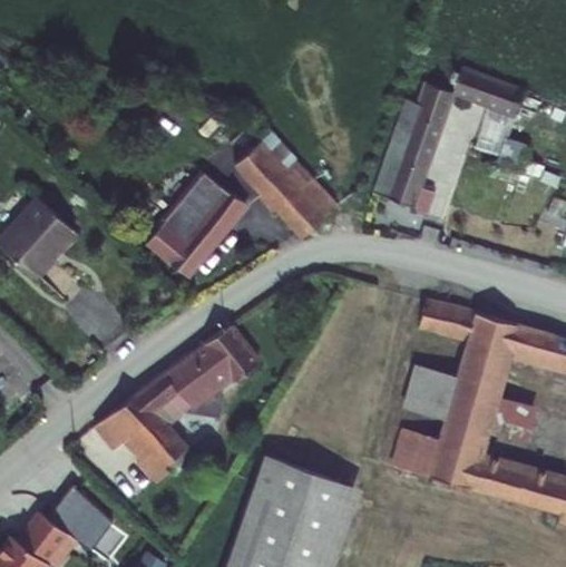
[(450,93),(514,115),(521,91),(458,70),(450,93)]
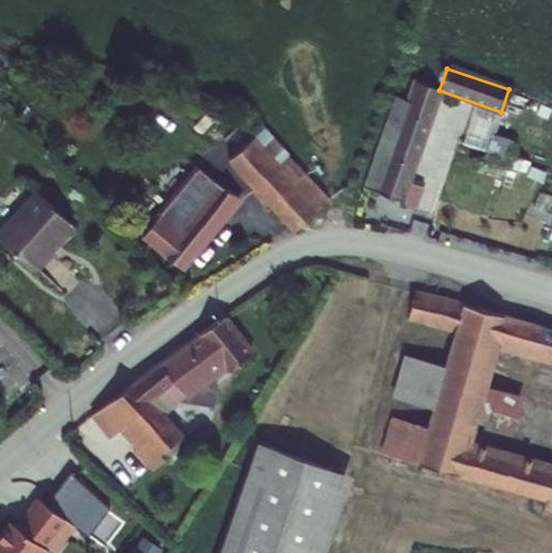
[(399,209),(419,215),(425,196),(405,189),(439,90),(413,83),(405,101),(394,97),(363,187),(401,201),(399,209)]
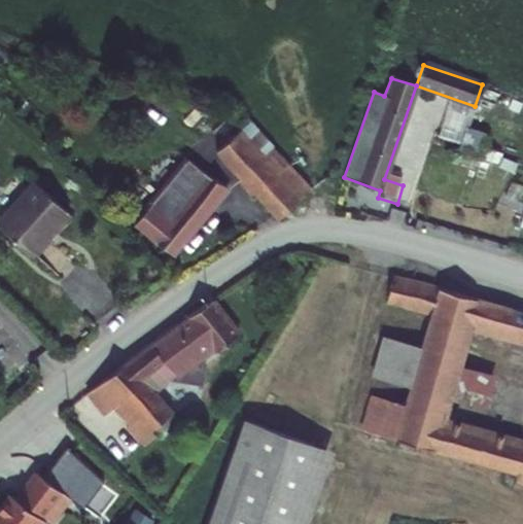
[(235,112),(225,120),(260,156),(270,148),(235,112)]
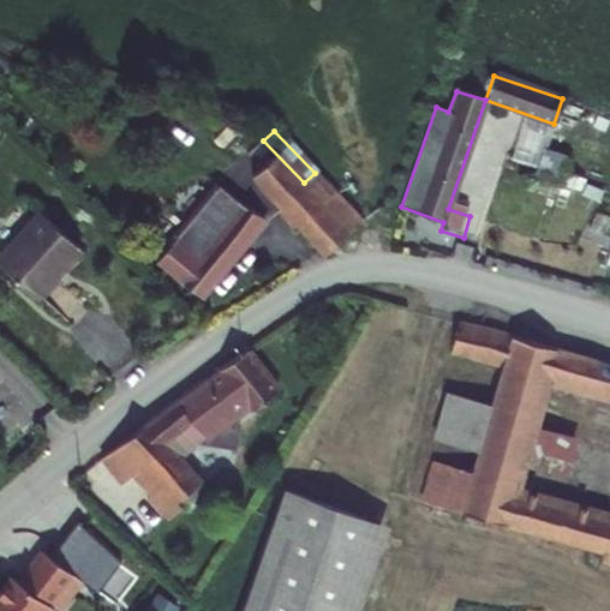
[(244,169),(326,256),(350,231),(320,199),(304,183),(263,141),(246,156),(252,162),(244,169)]
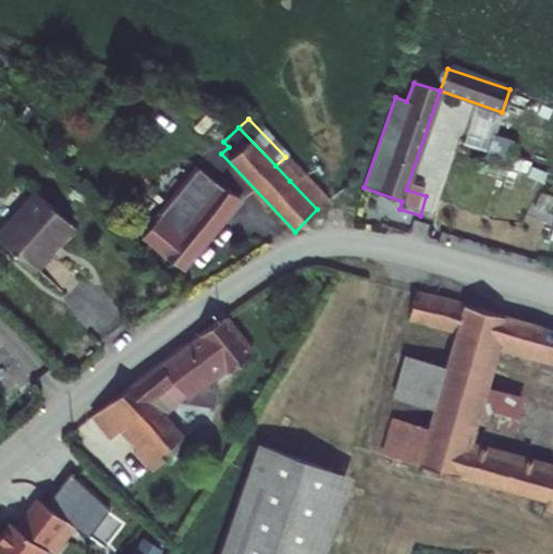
[(492,132),(483,157),(505,163),(513,139),(492,132)]
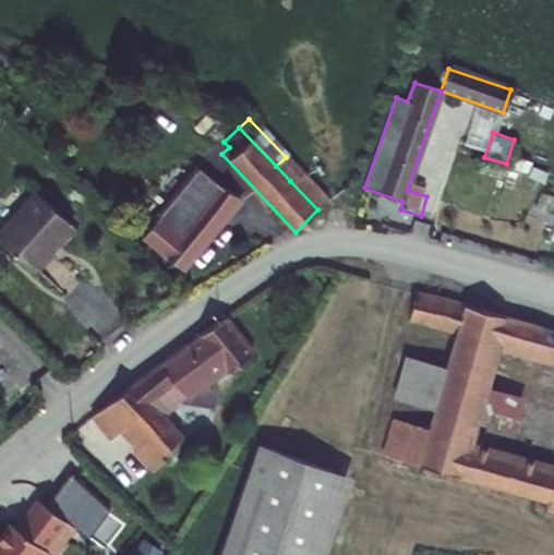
[(189,270),(236,194),(193,168),(145,244),(189,270)]
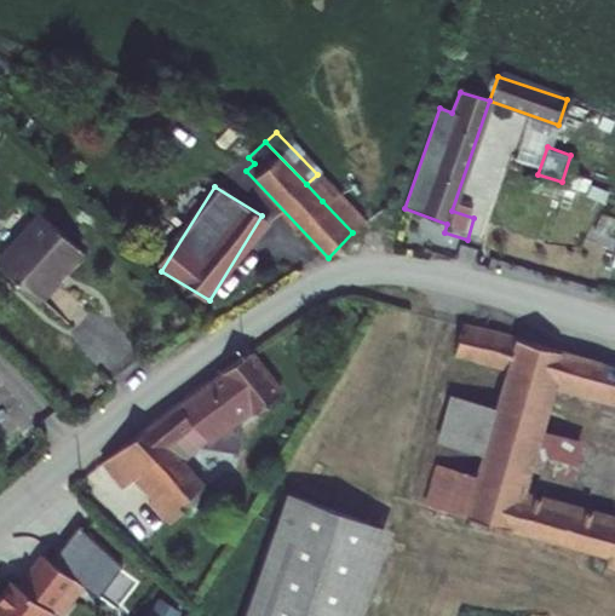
[(332,190),(322,201),(352,232),(362,222),(332,190)]
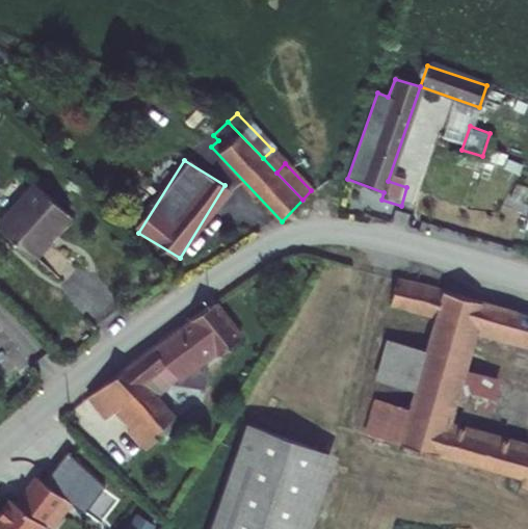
[(0,234),(0,241),(30,271),(47,255),(45,253),(69,228),(36,197),(0,234)]
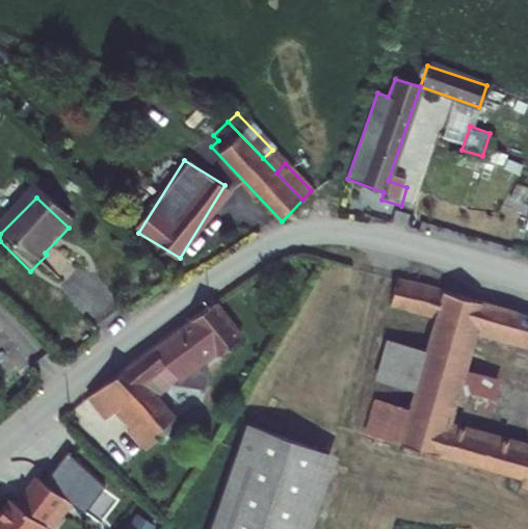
[(443,295),(394,284),(388,308),(434,321),(443,295)]
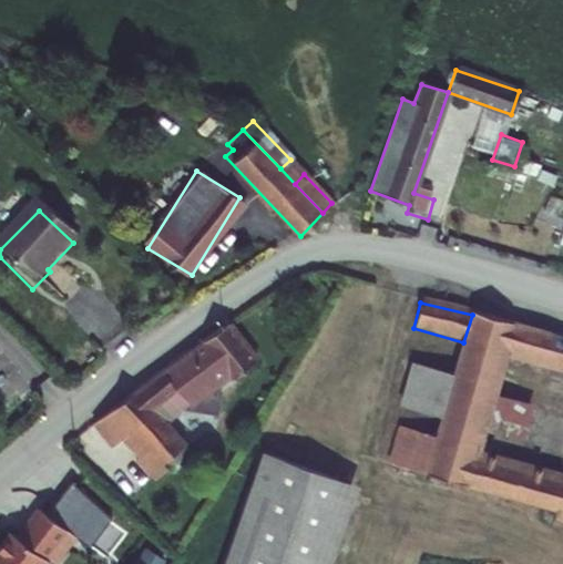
[(397,432),(389,463),(540,506),(536,522),(562,529),(562,479),(478,454),(503,354),(562,369),(562,340),(472,315),(463,342),(454,379),(444,414),(437,443),(397,432)]
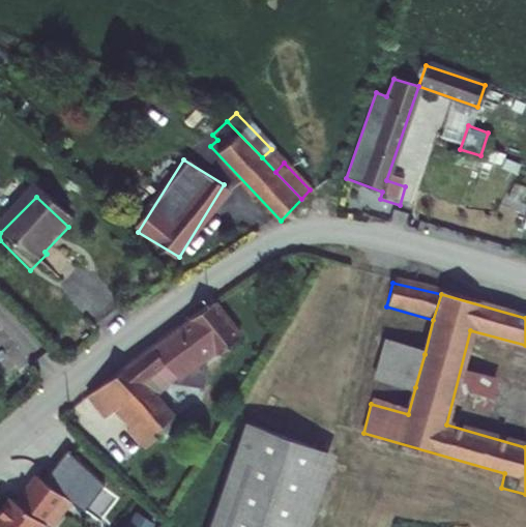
[(127,434),(145,452),(157,442),(152,435),(171,418),(154,399),(145,387),(153,381),(163,392),(177,380),(196,388),(207,372),(199,361),(211,351),(216,358),(239,340),(211,304),(89,396),(110,418),(113,414),(129,432),(127,434)]
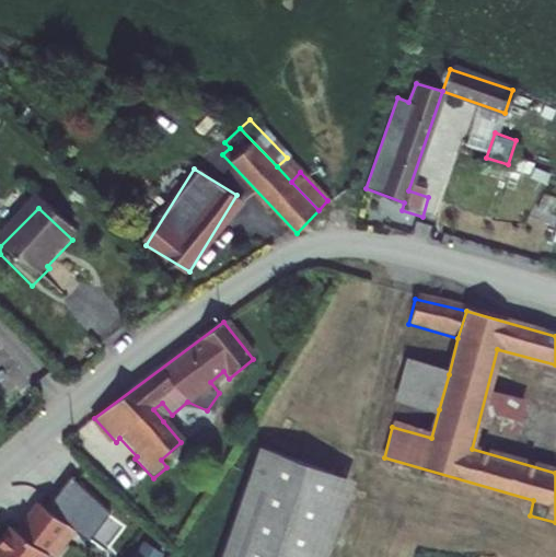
[(449,374),(413,364),(403,399),(439,409),(449,374)]
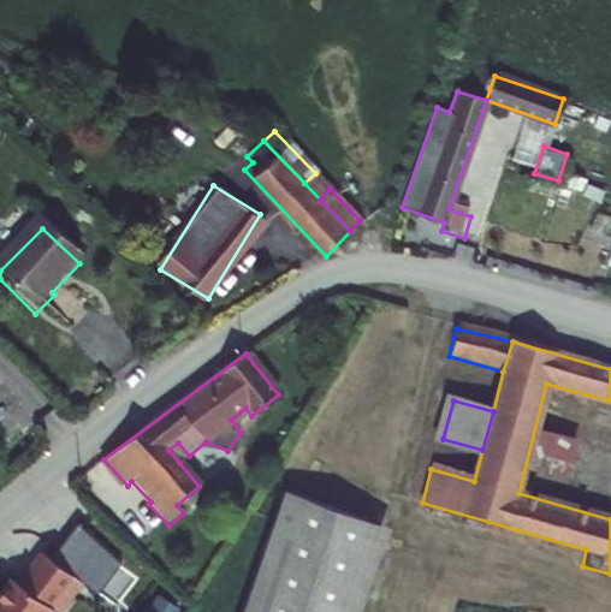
[(179,463),(189,456),(178,443),(168,450),(179,463)]
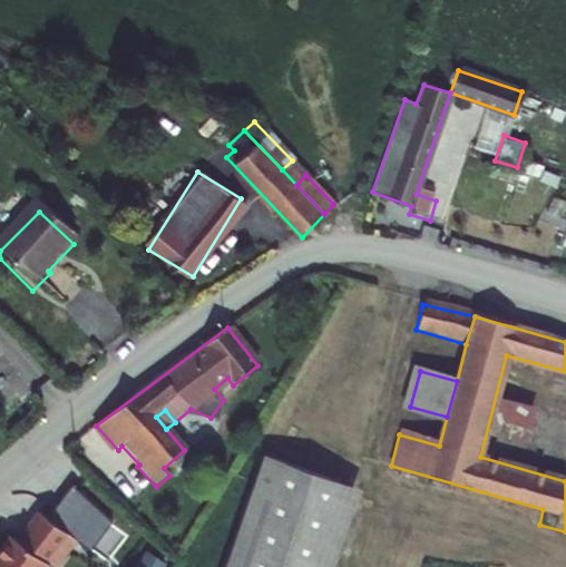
[(184,450),(164,468),(169,476),(189,457),(184,450)]
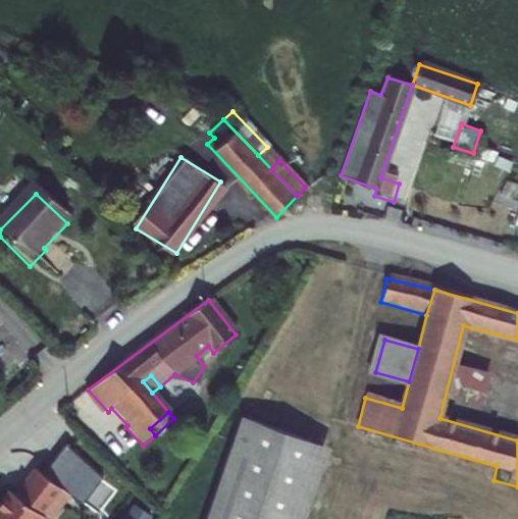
[(305,518),(328,448),(256,425),(225,518),(305,518)]
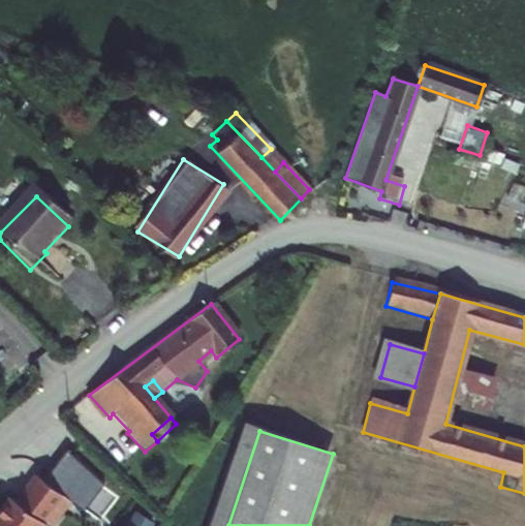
[(10,495),(0,508),(0,525),(39,525),(43,521),(49,525),(69,499),(37,473),(17,500),(10,495)]
